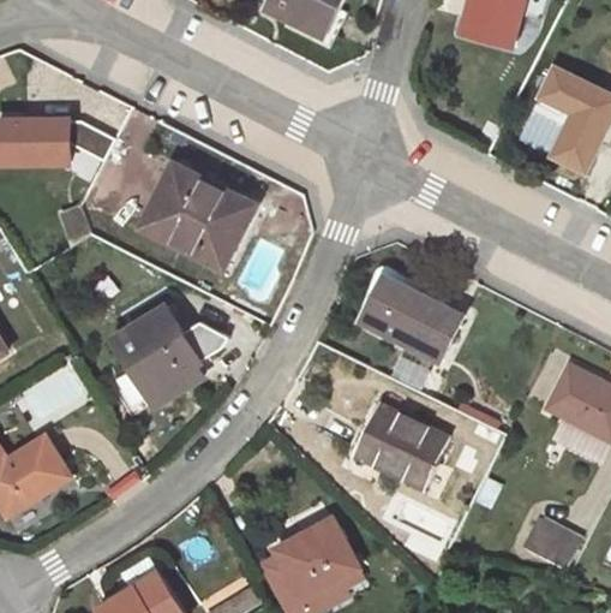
[(267,0),(264,5),(309,27),(305,33),(327,43),(345,9),(334,4),(335,0),(267,0)]
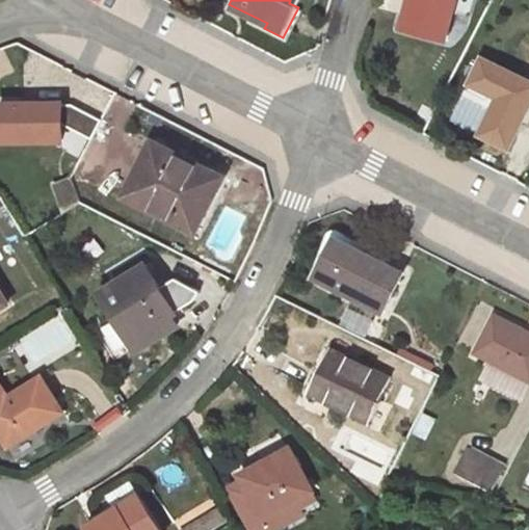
[(442,38),(451,0),(405,0),(398,27),(442,38)]
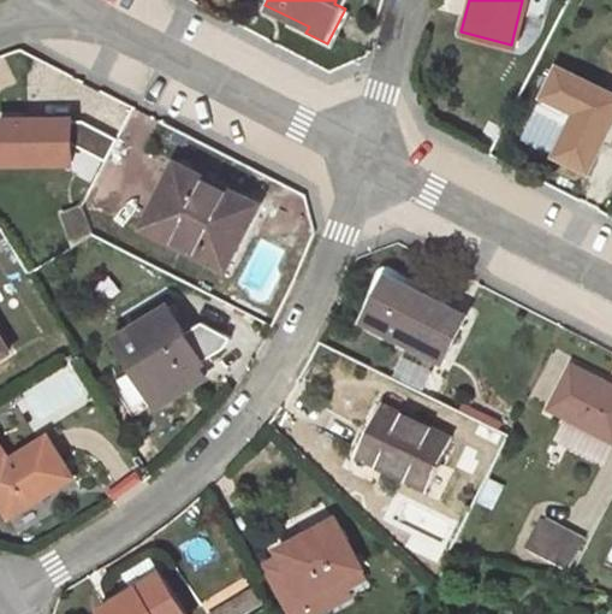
[(584,169),(611,110),(611,94),(553,66),(540,95),(572,111),(552,153),(584,169)]
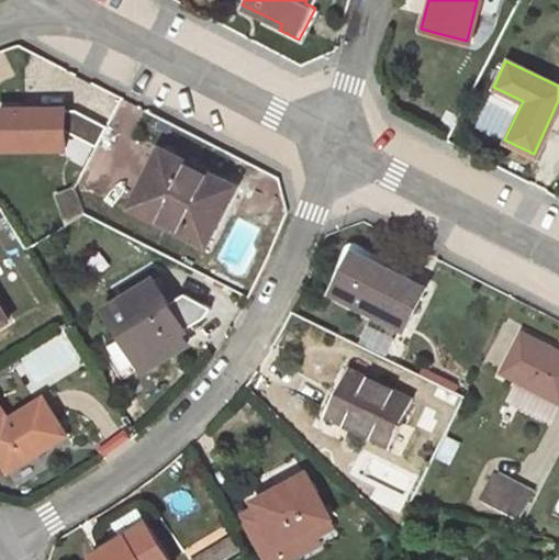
[(64,108),(0,108),(0,147),(65,146),(64,130),(64,109),(64,108)]
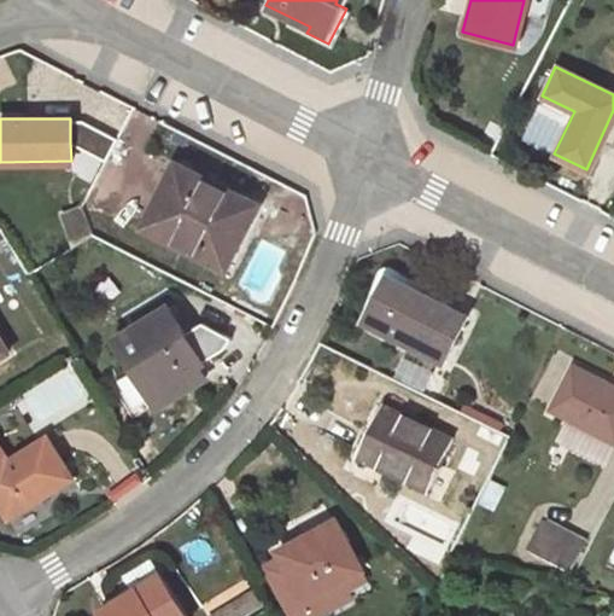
[(81,120),(70,120),(70,143),(104,160),(115,138),(81,120)]
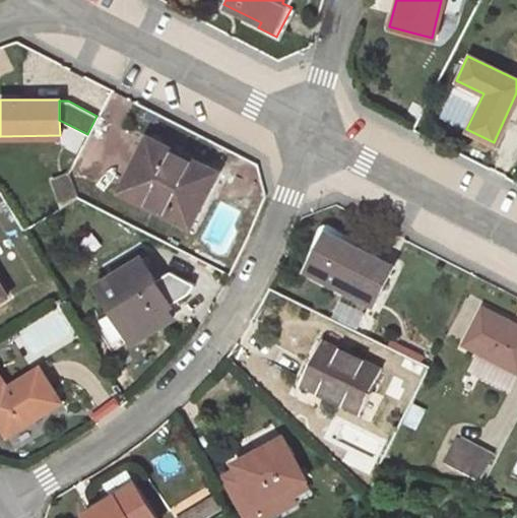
[(457,111),(442,104),(438,114),(453,121),(457,111)]
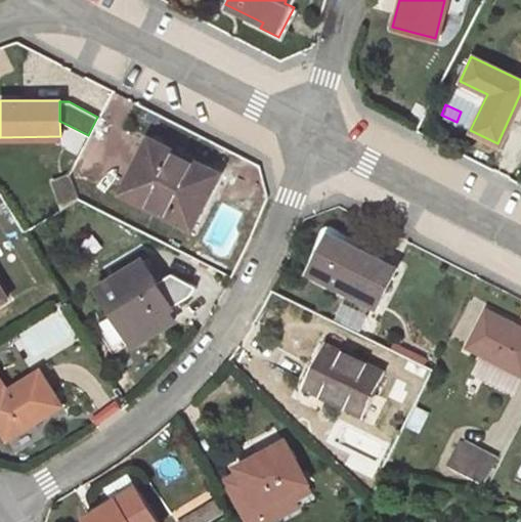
[(210,168),(147,136),(121,190),(189,226),(210,187),(202,183),(210,168)]
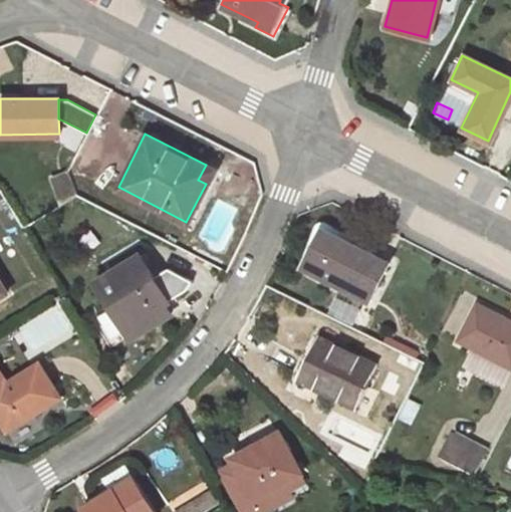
[(214,169),(206,165),(198,180),(206,184),(214,169)]
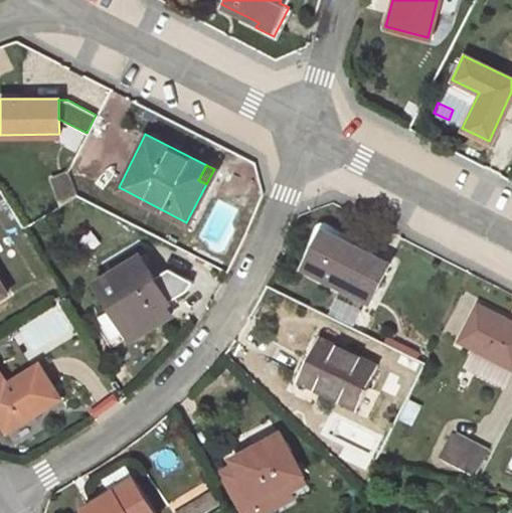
[(338,236),(321,228),(319,233),(336,241),(338,236)]
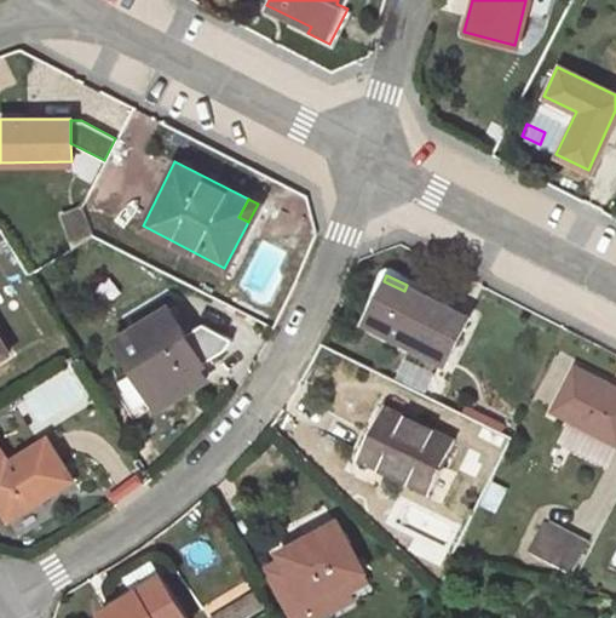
[(369,324),(443,361),(466,315),(407,285),(404,291),(384,281),(369,308),(375,312),(369,324)]
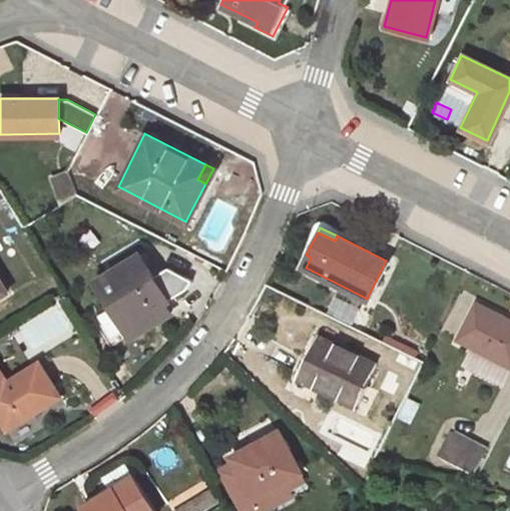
[(125,329),(130,336),(168,313),(162,303),(157,294),(161,291),(138,252),(95,279),(111,305),(100,312),(114,335),(125,329)]
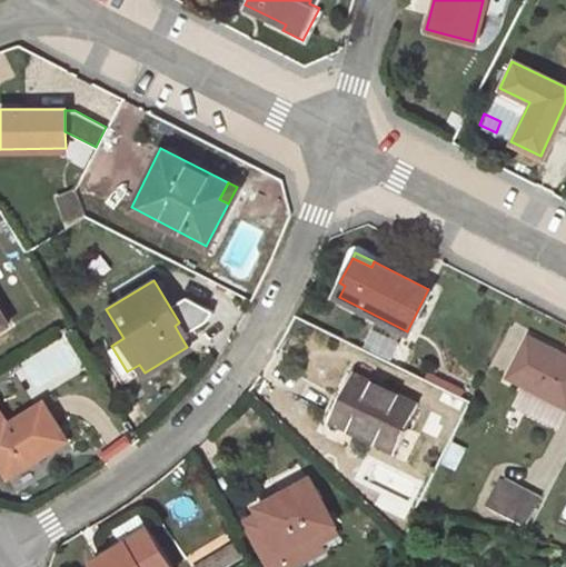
[(345,286),(339,282),(333,294),(339,297),(345,286)]
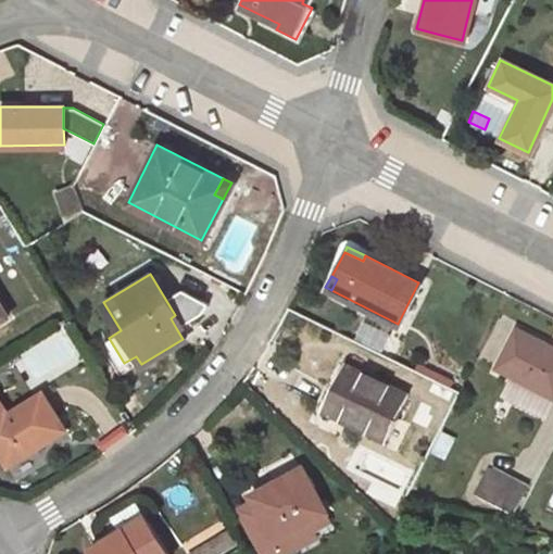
[(171,318),(176,328),(181,325),(175,315),(171,318)]
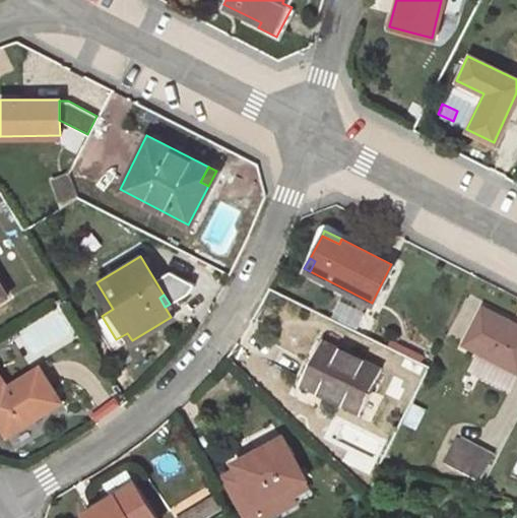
[(516,368),(516,325),(480,307),(462,342),(476,349),(516,370),(516,368)]
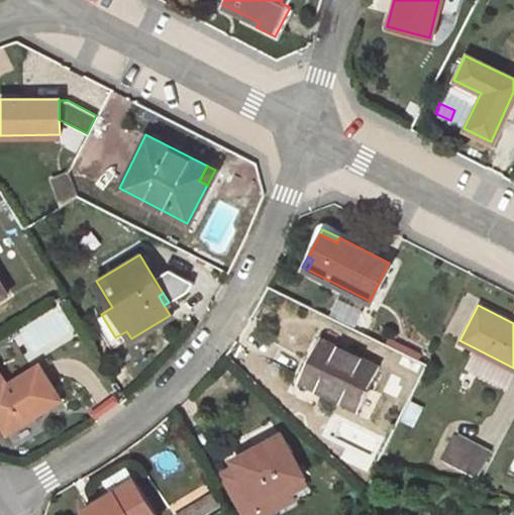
[(298,379),(356,408),(377,366),(318,337),(298,379)]
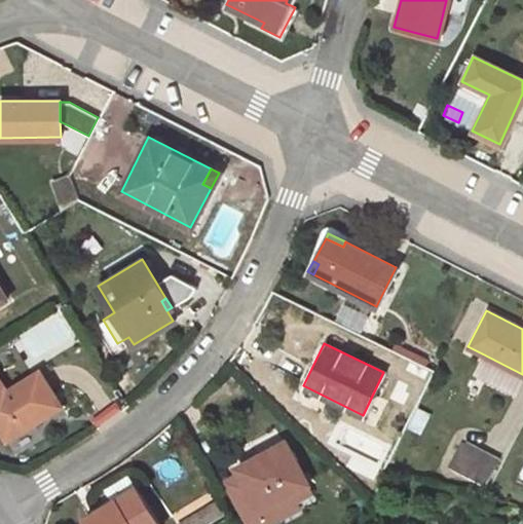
[(522,374),(482,353),(474,371),(513,390),(522,374)]
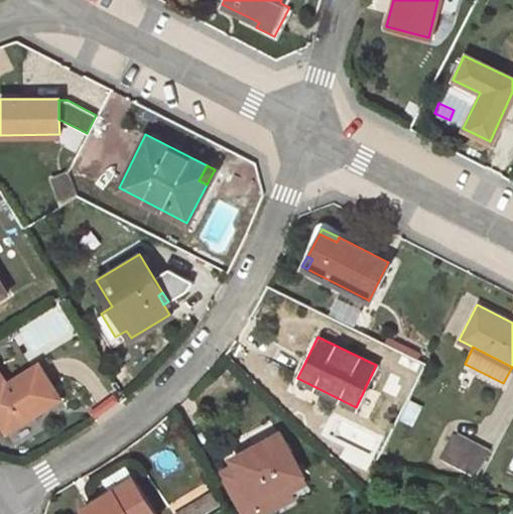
[(0,423),(5,431),(58,397),(36,362),(5,382),(0,373),(0,423)]
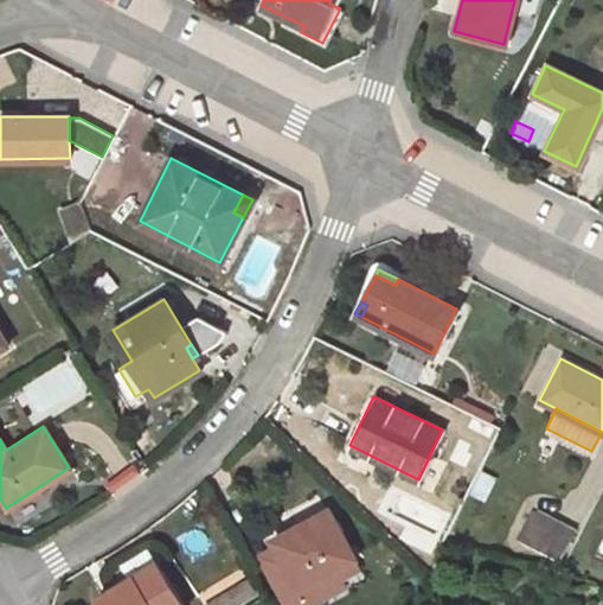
[(493,477),(479,470),(467,492),(482,500),(493,477)]
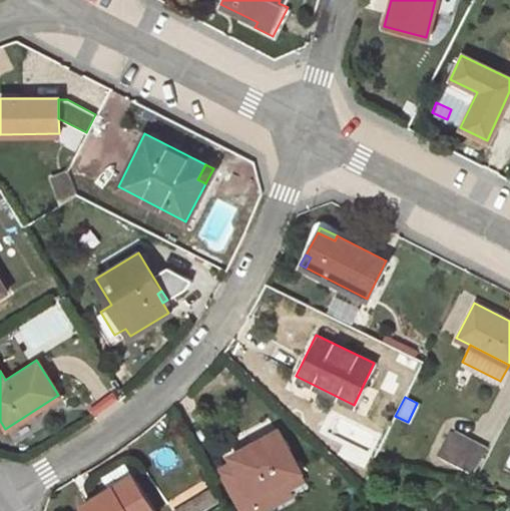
[(484,447),(452,430),(440,456),(472,473),(484,447)]
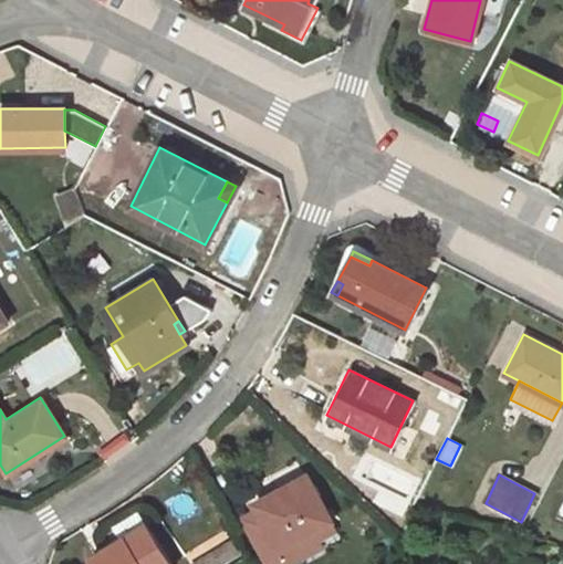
[(312,531),(318,541),(335,531),(306,478),(285,489),(284,486),(262,498),(266,503),(256,509),(239,518),(263,563),(264,563),(282,555),(279,549),(312,531)]
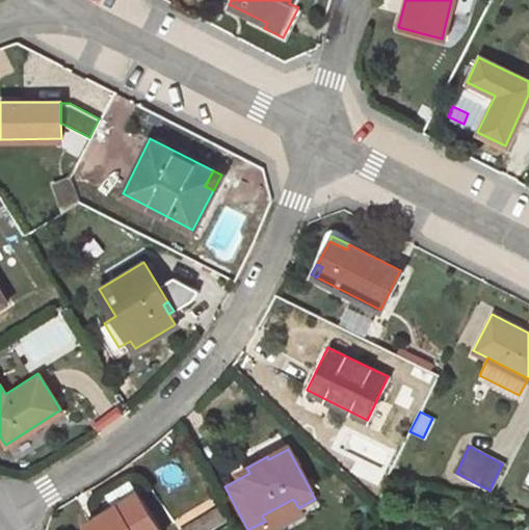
[(249,473),(246,468),(238,472),(240,478),(249,473)]
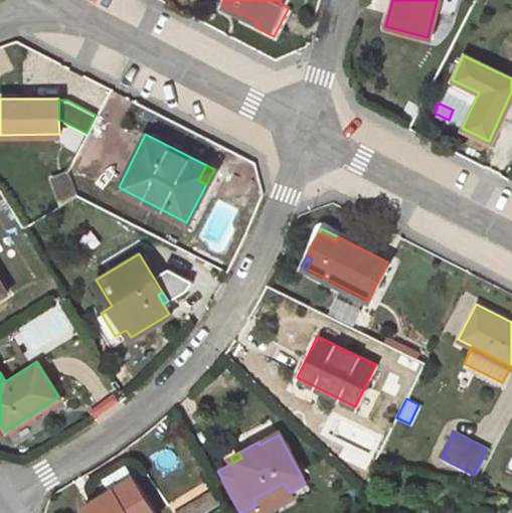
[(109,491),(132,477),(124,464),(102,478),(109,491)]
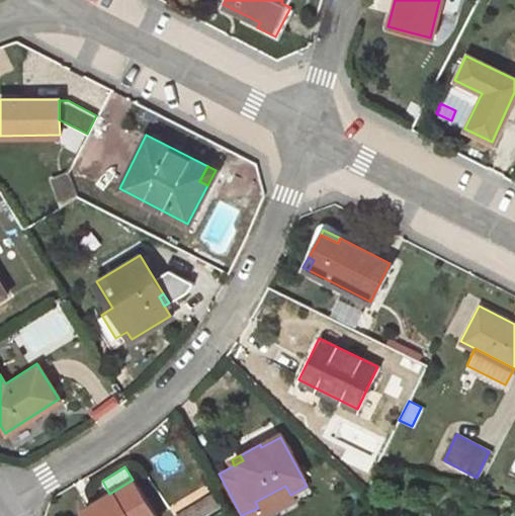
[(156,515),(133,480),(109,494),(81,510),(84,515),(156,515)]
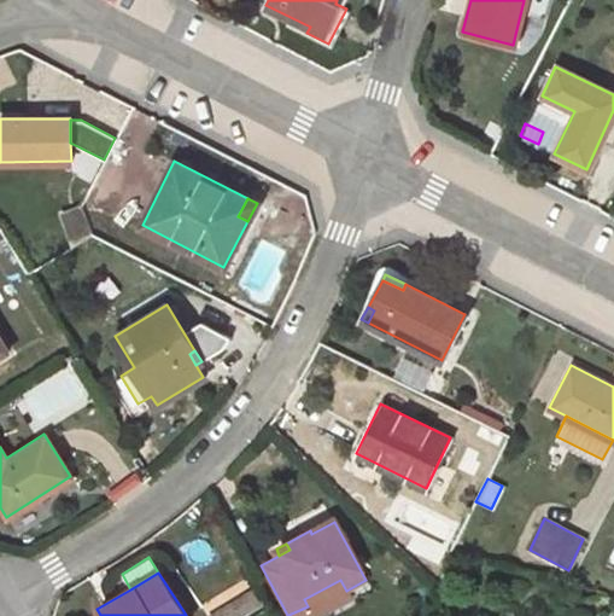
[(308,606),(288,615),(311,615),(349,596),(346,591),(340,580),(304,599),(308,606)]
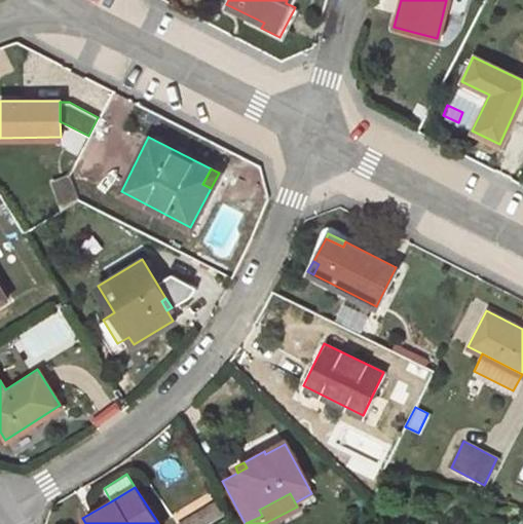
[(177,523),(197,523),(217,513),(211,502),(176,523),(177,523)]
